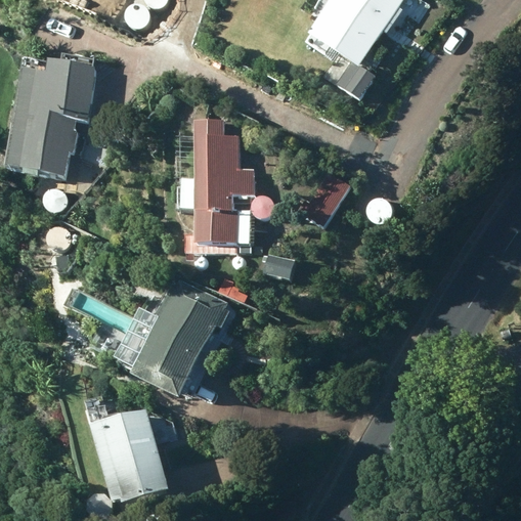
[(358,64),(400,0),(328,0),(307,31),(358,64)]
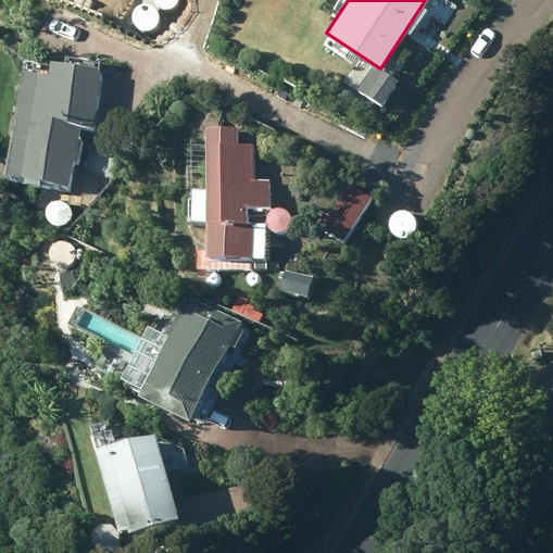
[(27,71),(11,175),(25,177),(24,185),(42,188),(44,180),(71,185),(73,173),(76,174),(84,127),(91,128),(101,70),(51,62),(49,74),(27,71)]
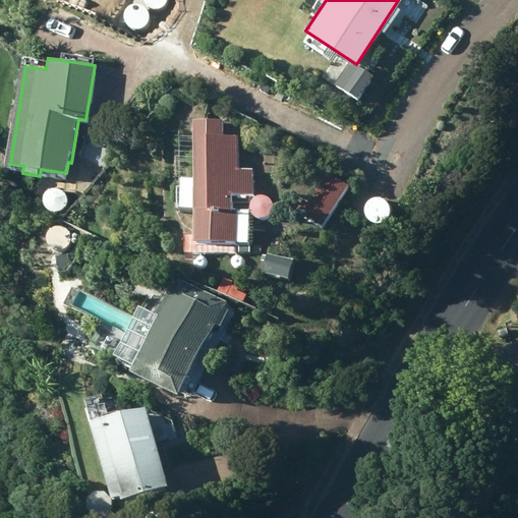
[(182,252),(247,252),(246,211),(231,211),(231,193),(250,193),(250,169),(237,170),(237,135),(222,135),(222,120),(192,120),(193,178),(178,179),(179,210),(193,210),(193,235),(182,235),(182,252)]
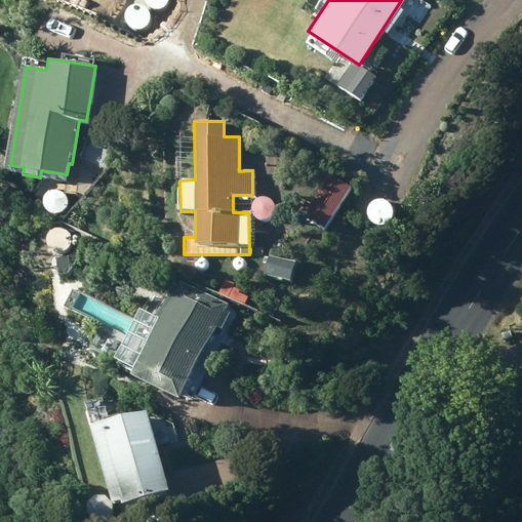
[(109,134),(83,131),(80,155),(106,158),(109,134)]
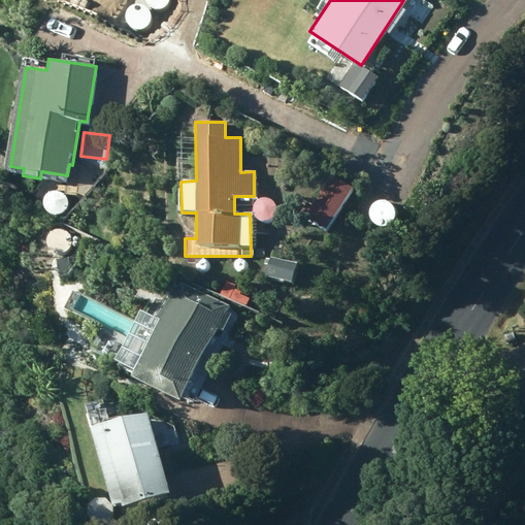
[(329,221),(351,188),(326,172),(305,205),(329,221)]
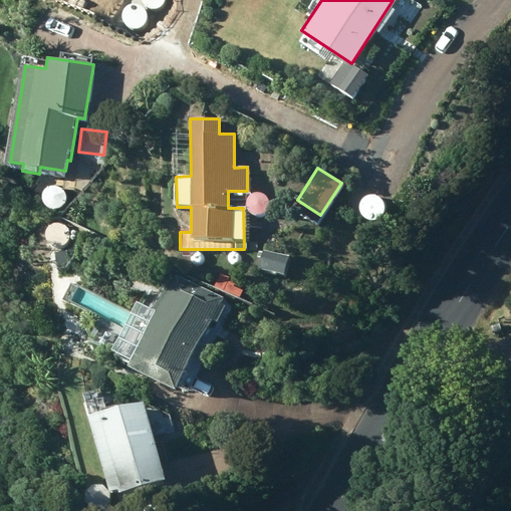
[(275,233),(264,232),(264,241),(274,243),(275,233)]
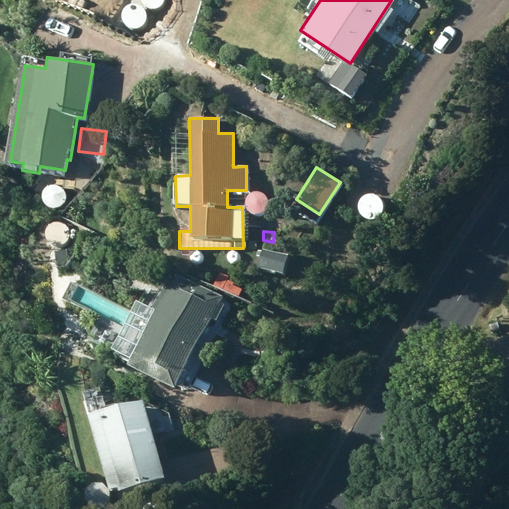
[(176,387),(222,297),(174,273),(146,328),(142,326),(129,352),(135,355),(130,364),(176,387)]
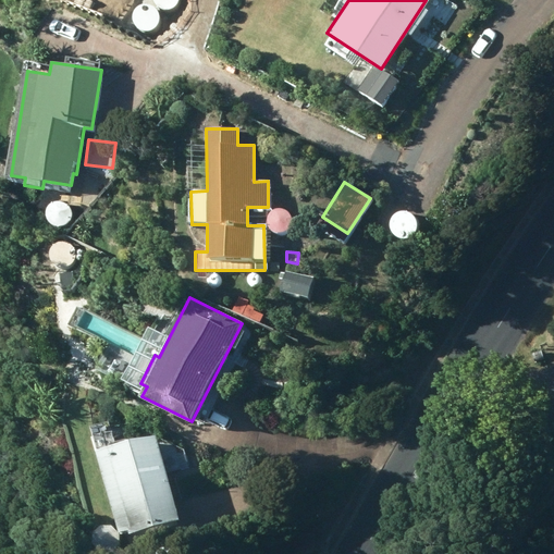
[(120,532),(179,514),(154,431),(95,448),(120,532)]
